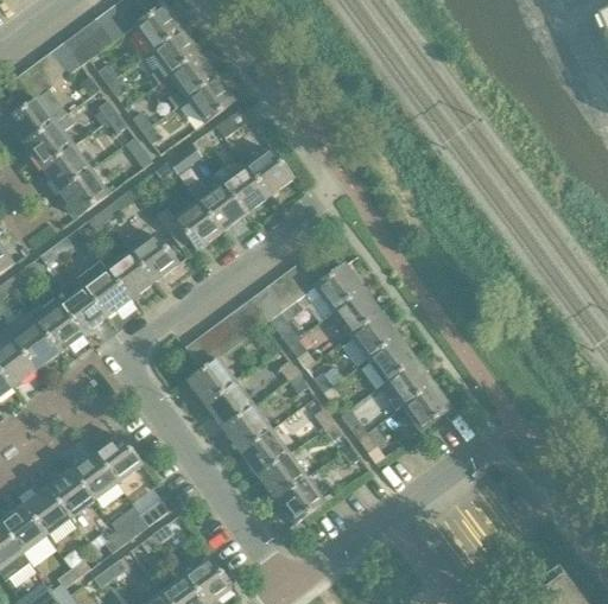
[(121,0),(120,1),(137,24),(149,16),(137,0),(121,0)]
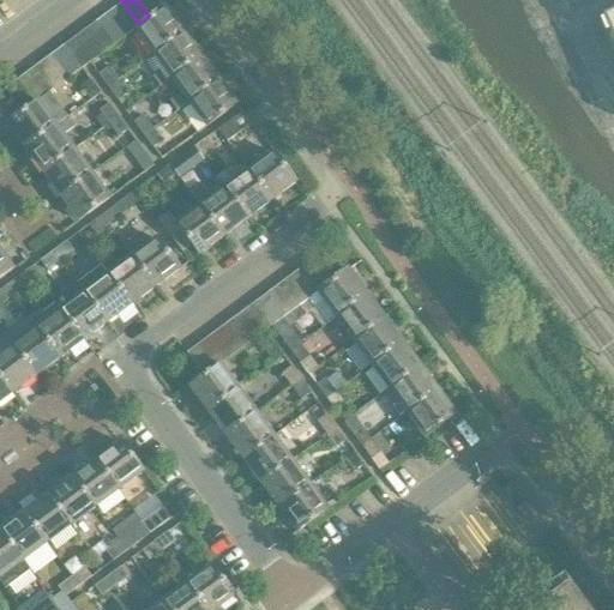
[(138,0),(150,16),(138,24),(136,26),(154,50),(184,29),(164,4),(161,0),(138,0)]
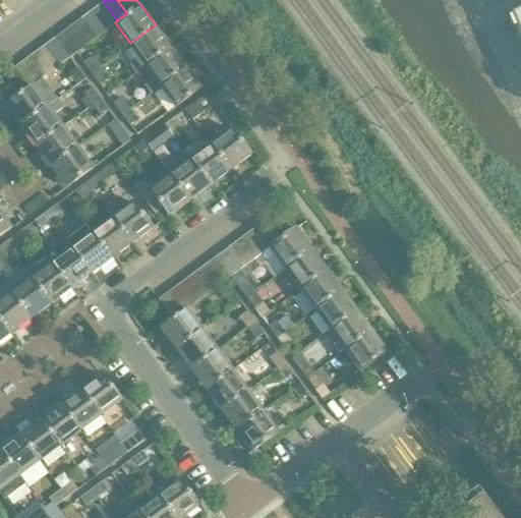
[(103,1),(93,8),(108,27),(115,22),(117,20),(103,1)]
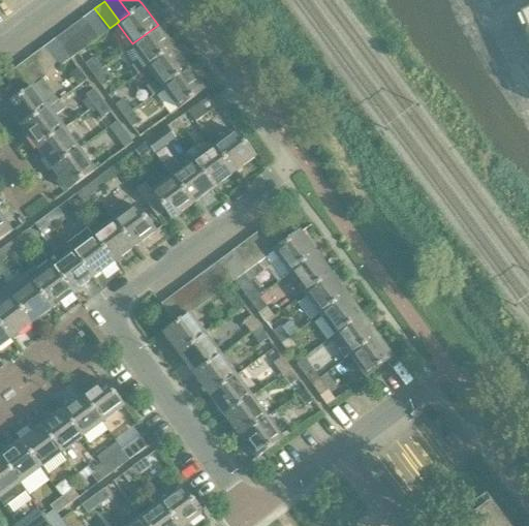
[(94,8),(85,16),(99,35),(110,28),(94,8)]
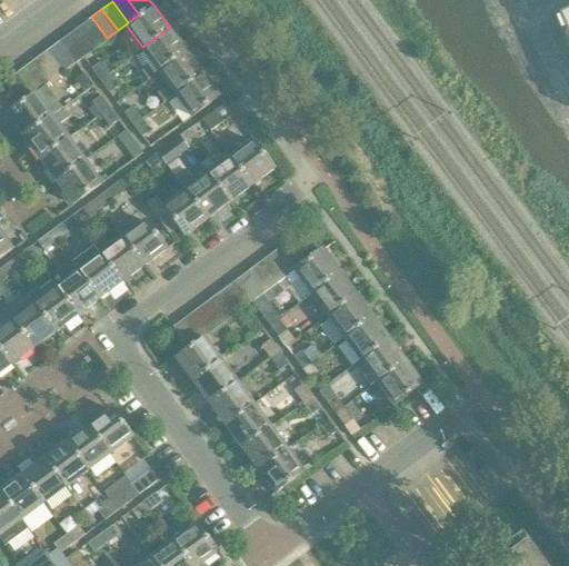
[(568,10),(558,16),(560,18),(567,16),(568,20),(568,26),(565,29),(568,39),(568,10)]
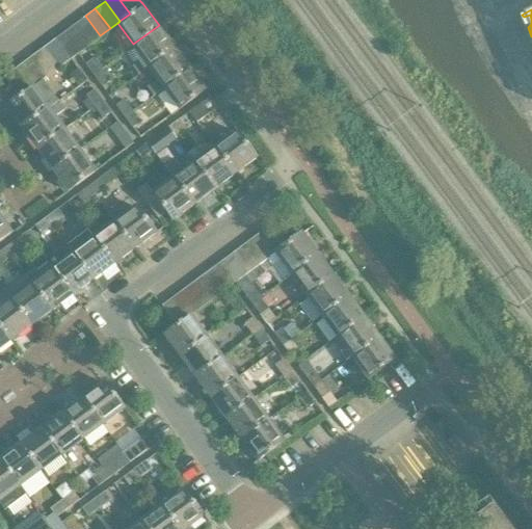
[(85,16),(75,23),(89,43),(100,35),(85,16)]
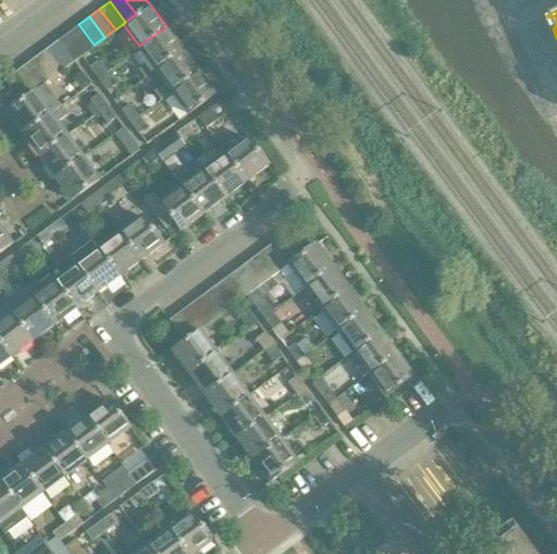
[(78,24),(67,32),(84,52),(94,45),(78,24)]
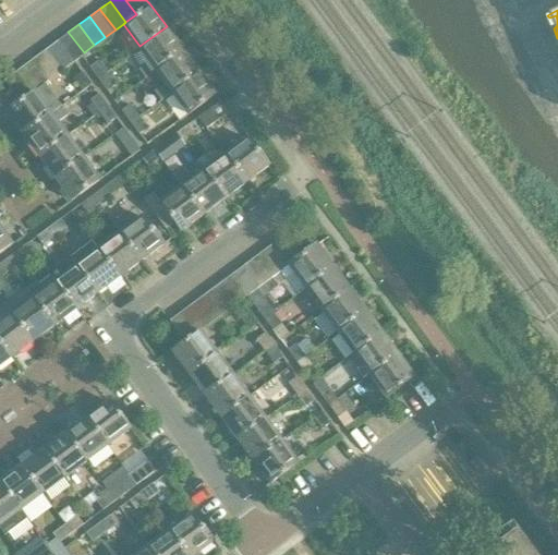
[(149,60),(138,68),(145,76),(156,69),(156,68),(182,48),(167,26),(140,46),(149,60)]
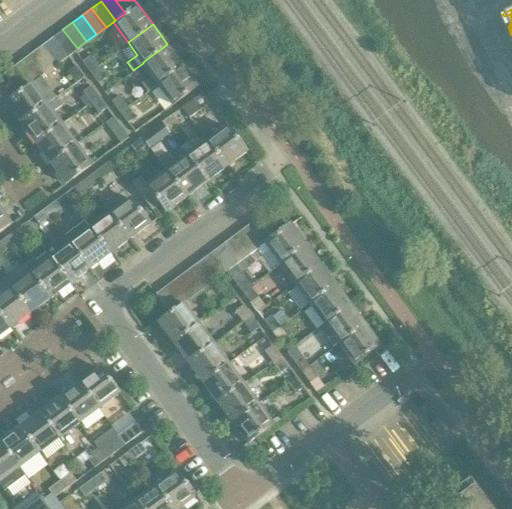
[(62,29),(53,37),(67,56),(77,48),(62,29)]
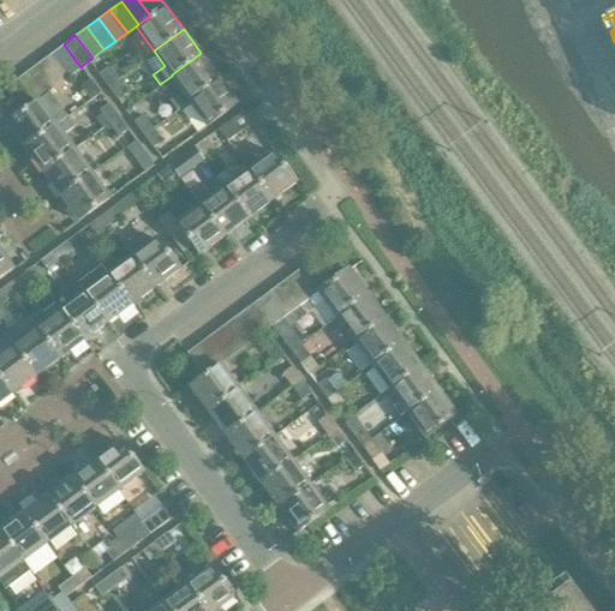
[(64,45),(52,53),(69,76),(81,67),(64,45)]
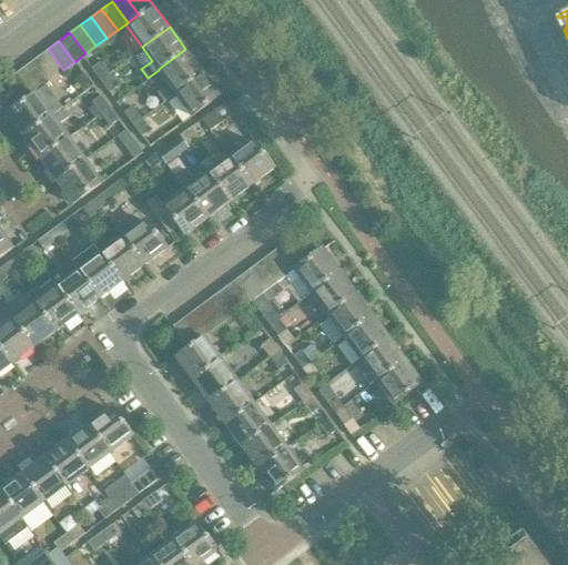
[(48,49),(37,57),(53,78),(63,70),(48,49)]
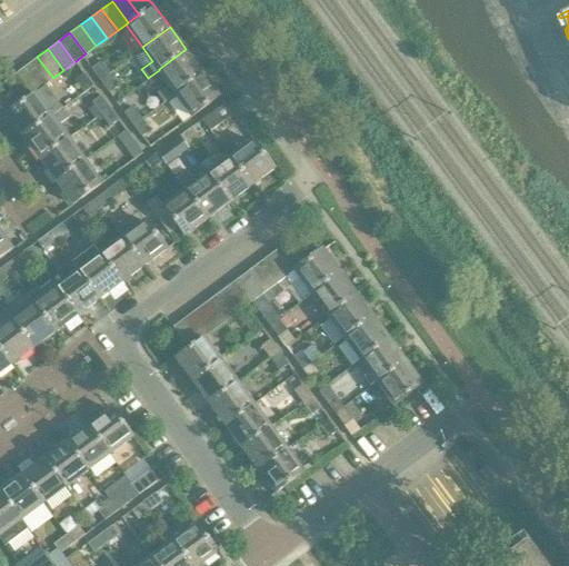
[(169,83),(158,91),(165,101),(176,92),(175,91),(202,71),(186,49),(159,69),(159,70),(169,83)]
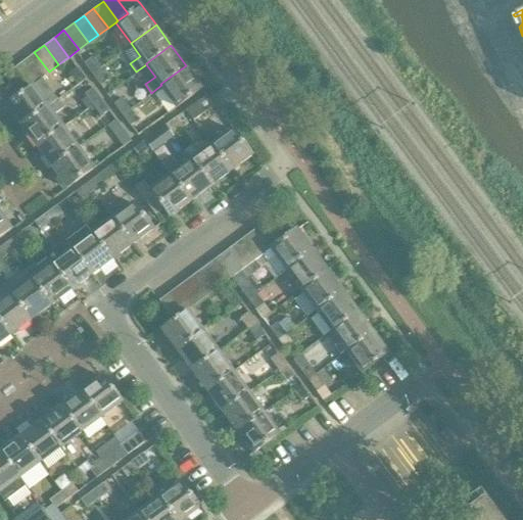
[(34,52),(25,59),(39,79),(41,77),(49,72),(34,52)]
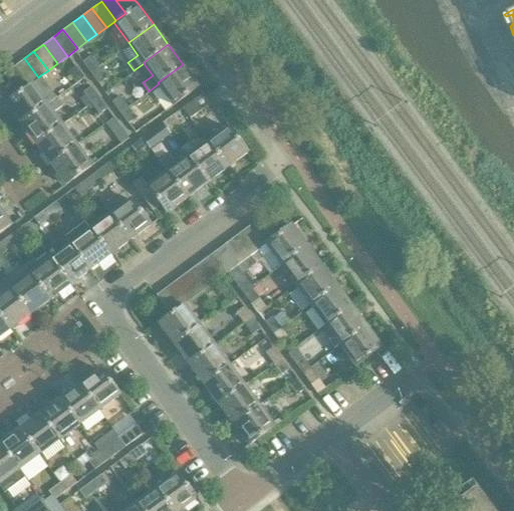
[(90,54),(82,60),(90,71),(98,65),(90,54)]
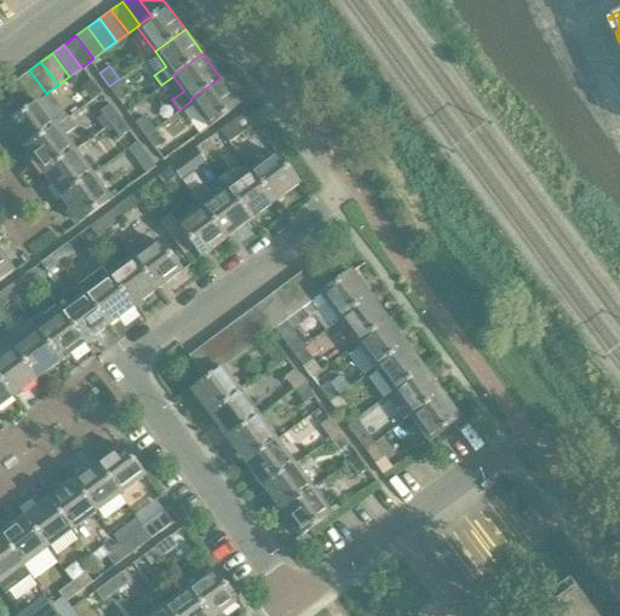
[(29,70),(17,79),(35,102),(46,93),(29,70)]
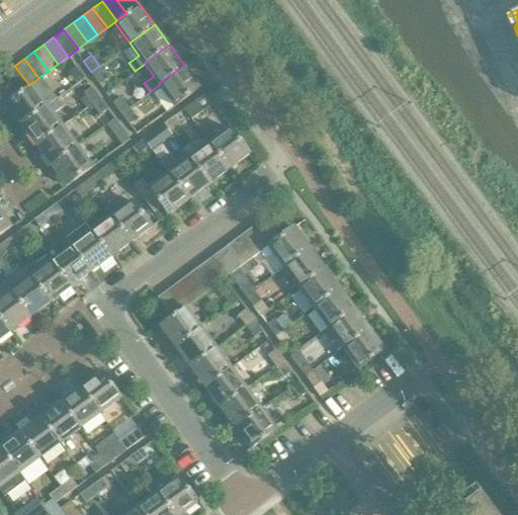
[(68,71),(77,83),(85,77),(76,65),(68,71)]
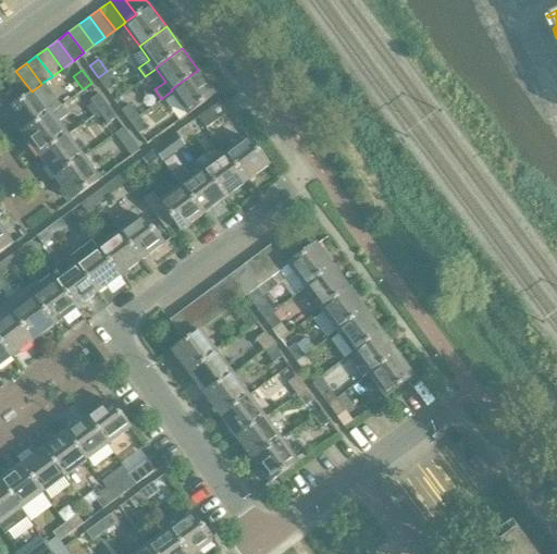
[(198,70),(171,89),(172,90),(188,112),(214,93),(198,70)]
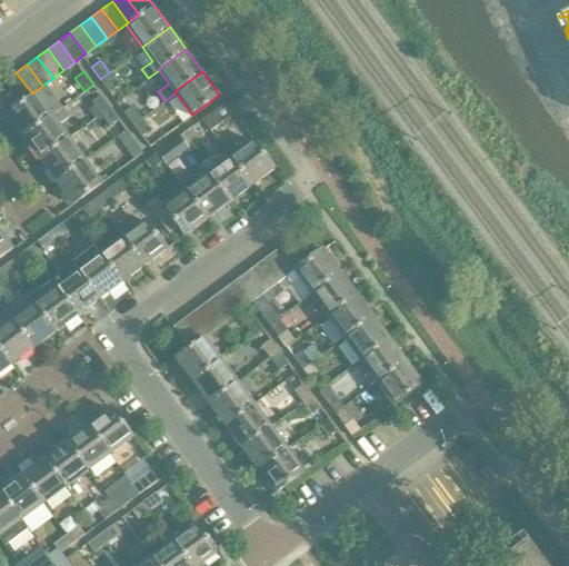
[(16,72),(5,81),(12,90),(18,99),(21,102),(32,93),(16,72)]
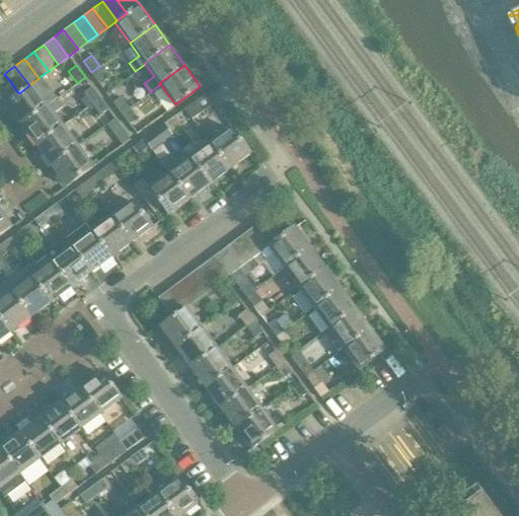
[(99,83),(107,77),(99,66),(91,72),(99,83)]
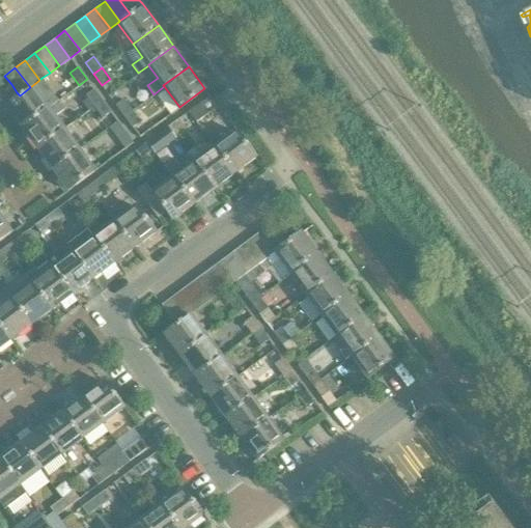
[(20,95),(6,105),(22,127),(48,107),(58,100),(49,87),(42,78),(39,80),(30,87),(20,95)]
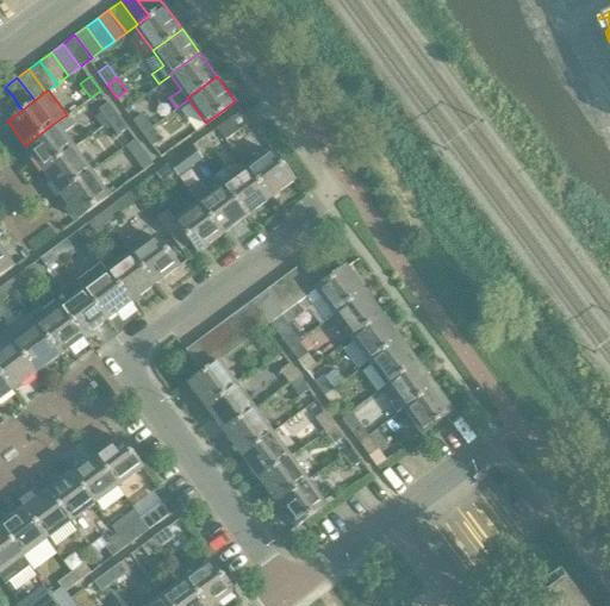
[(100,125),(107,120),(117,114),(107,101),(98,107),(100,111),(93,116),(100,125)]
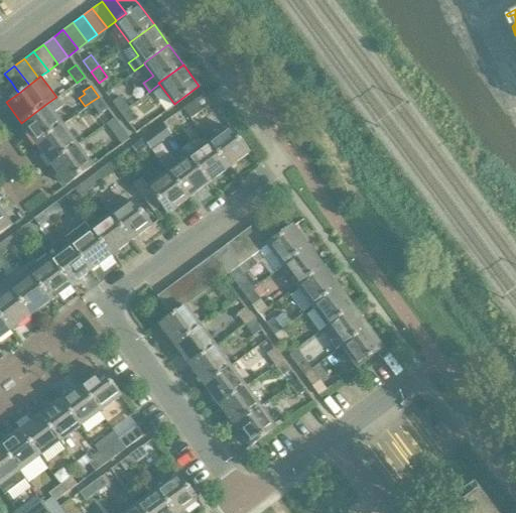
[(211,102),(204,92),(183,107),(191,117),(211,102)]
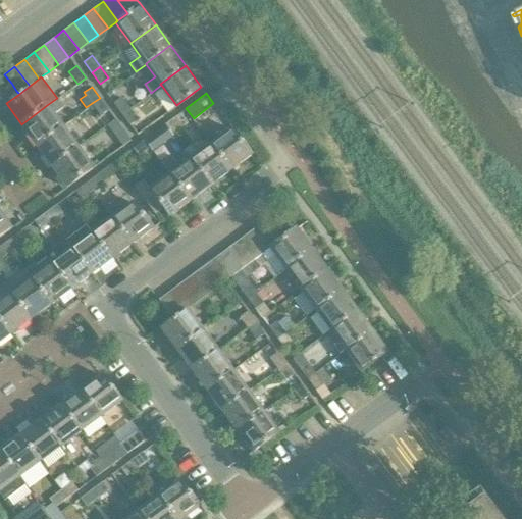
[(121,96),(113,102),(121,113),(129,107),(121,96)]
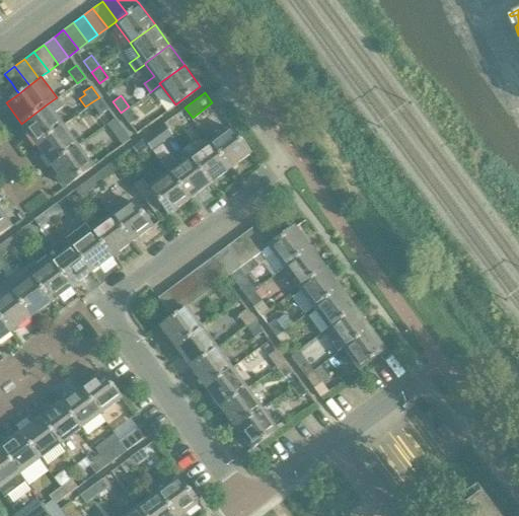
[(47,104),(21,124),(36,144),(62,125),(53,113),(63,105),(57,97),(47,104)]
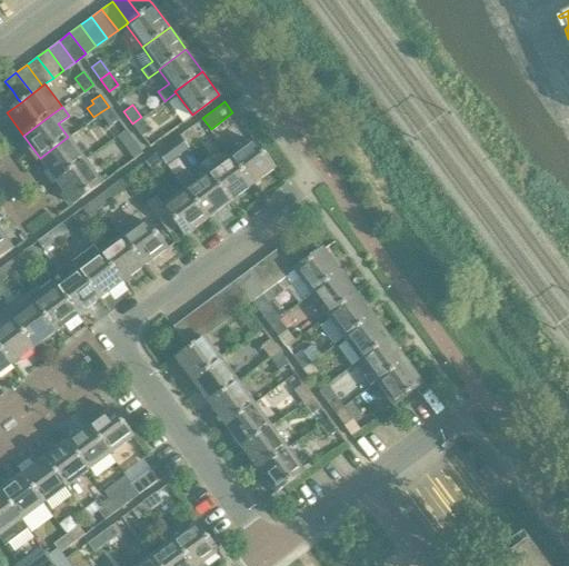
[(109,125),(118,118),(109,107),(100,112),(109,125)]
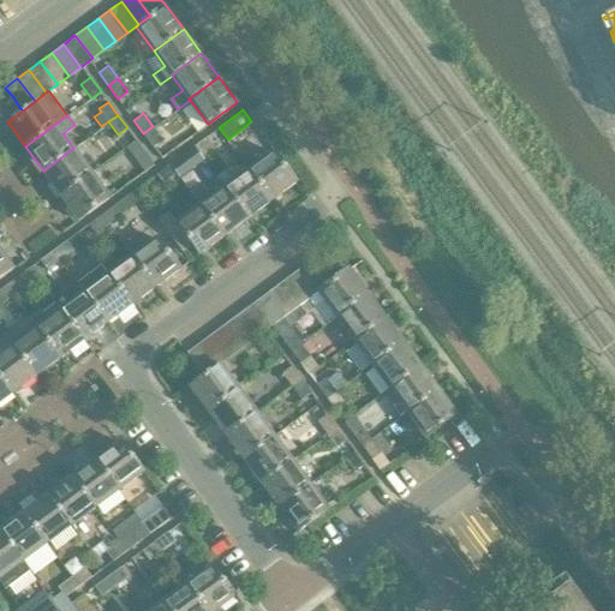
[(153,147),(162,139),(153,126),(143,133),(153,147)]
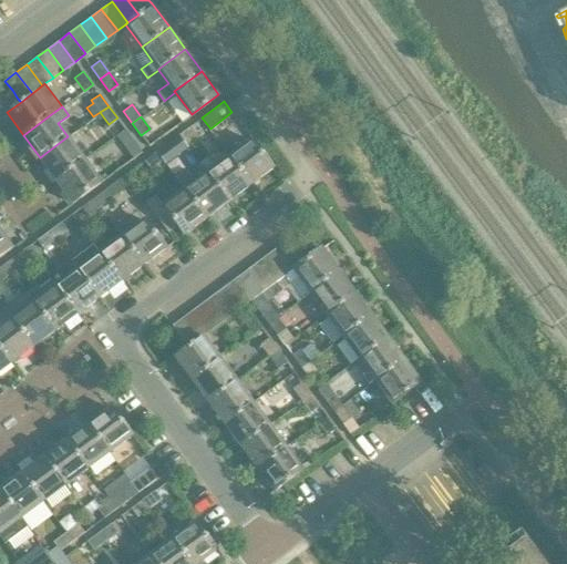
[(179,134),(185,143),(197,134),(192,125),(179,134)]
